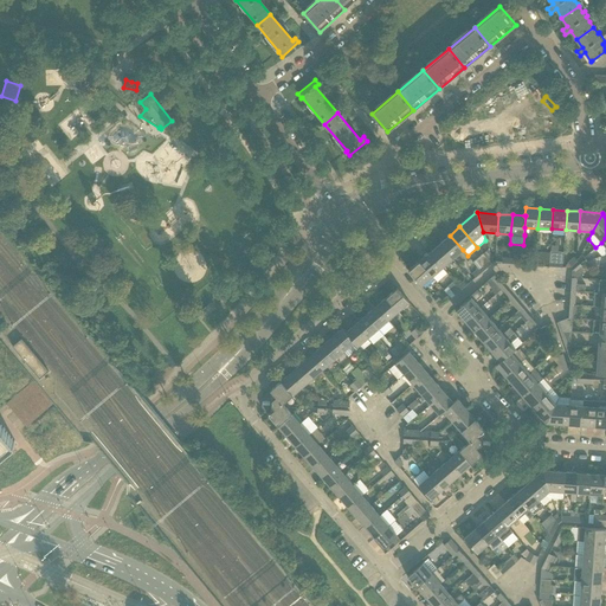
[(452,259),(463,250),(450,236),(439,244),(452,259)]
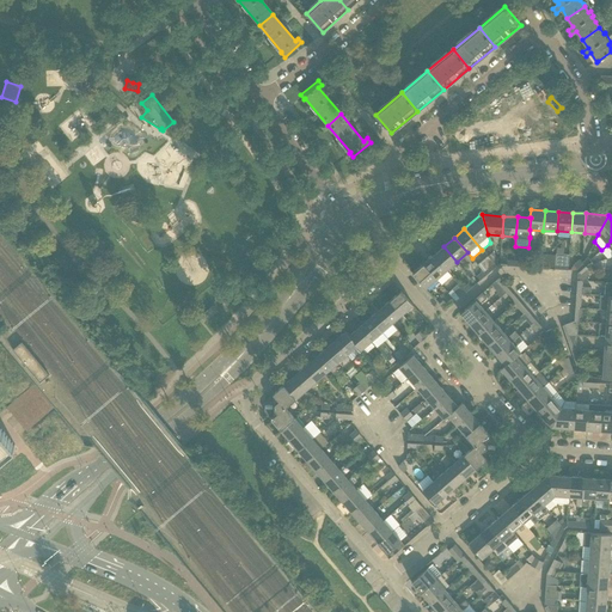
[(607,245),(600,251),(607,259),(611,257),(611,240),(607,245)]
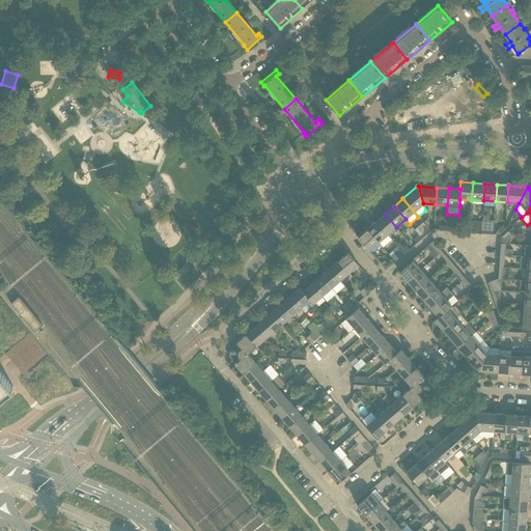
[(387,234),(396,227),(385,214),(376,222),(387,234)]
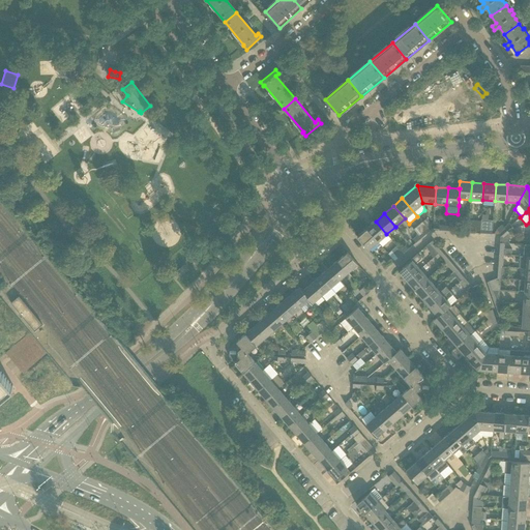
[(480,233),(492,234),(493,221),(481,219),(480,233)]
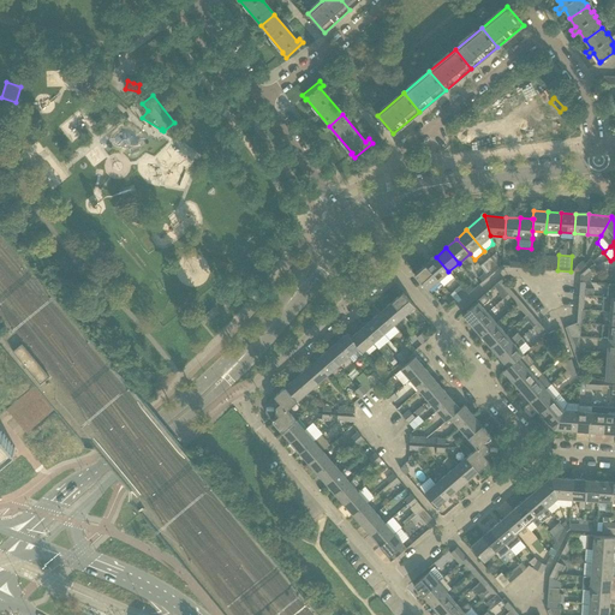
[(453,278),(448,272),(436,257),(425,266),(439,281),(443,286),(453,278)]
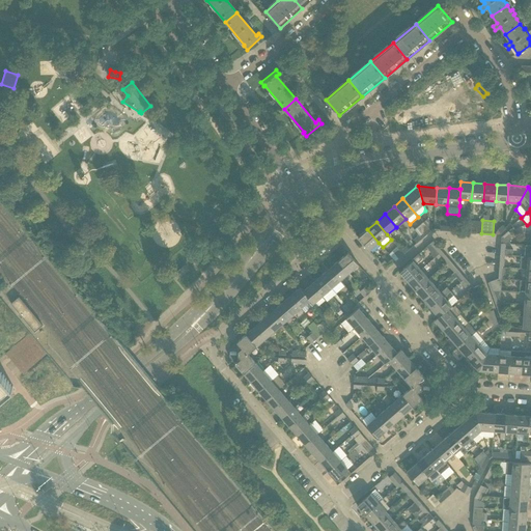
[(414,230),(419,235),(421,239),(430,231),(423,222),(414,230)]
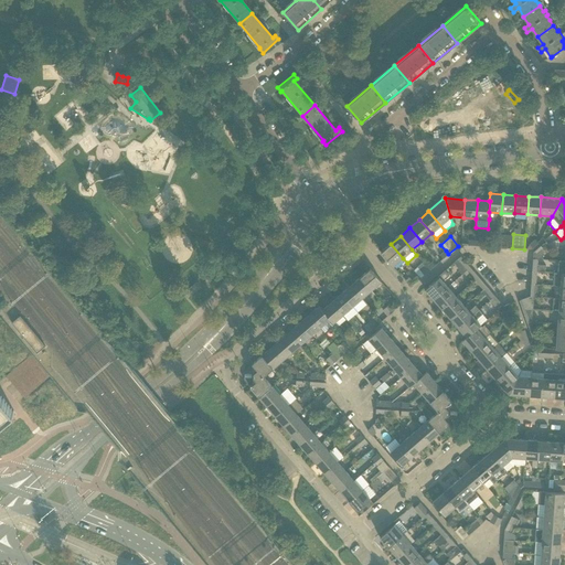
[(393,266),(403,258),(391,244),(381,253),(393,266)]
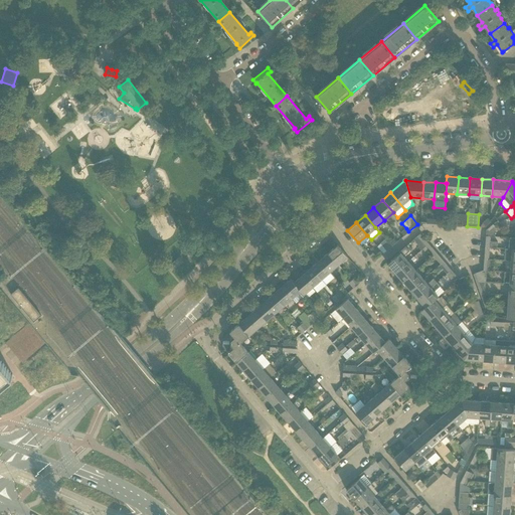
[(486,230),(486,236),(489,236),(495,236),(495,227),(493,224),(491,226),(486,230)]
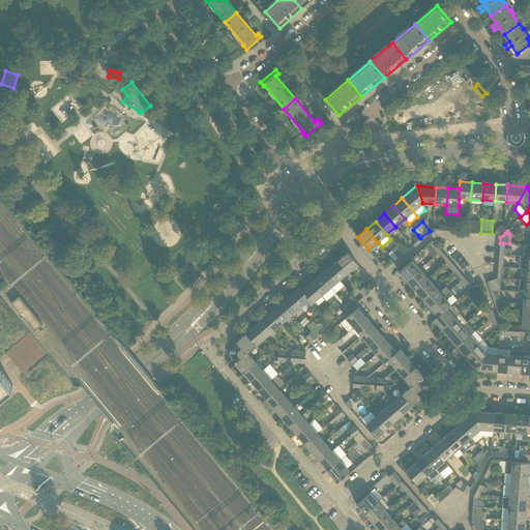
[(432,240),(429,243),(434,248),(431,252),(431,255),(434,258),(438,254),(441,251),(432,240)]
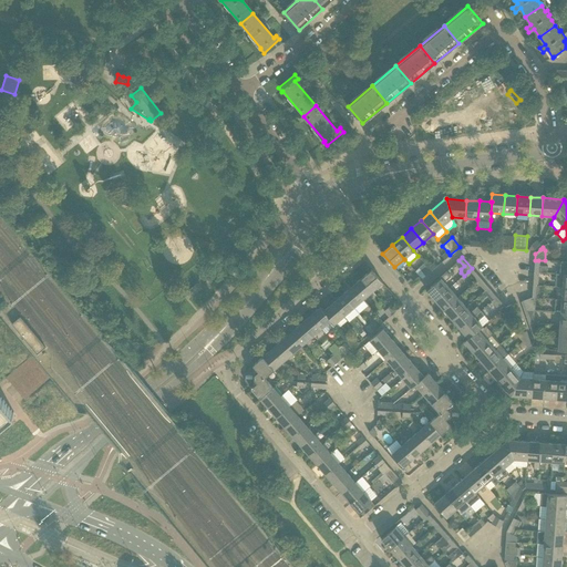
[(423,264),(419,268),(422,272),(425,276),(431,271),(429,268),(428,268),(423,264)]
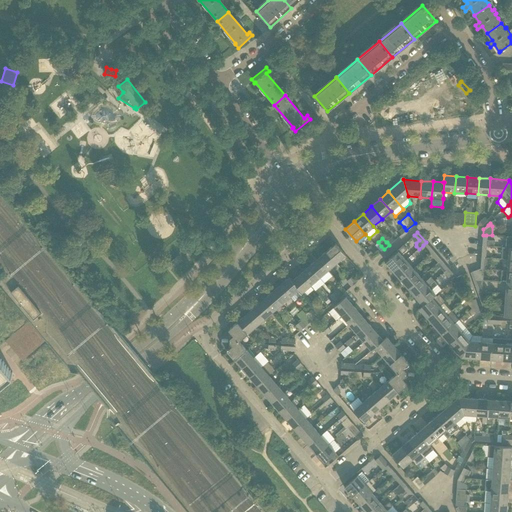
[(482,238),(482,246),(488,246),(494,247),(494,241),(488,240),(486,240),(486,238),(482,238)]
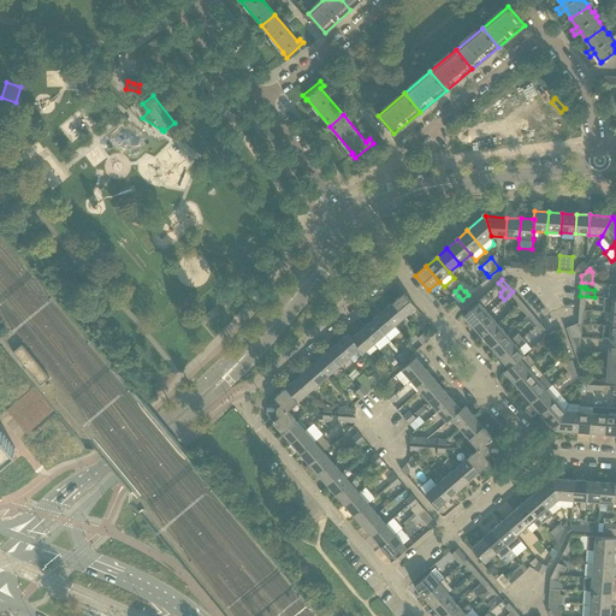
[(509,295),(517,306),(521,302),(513,291),(509,295)]
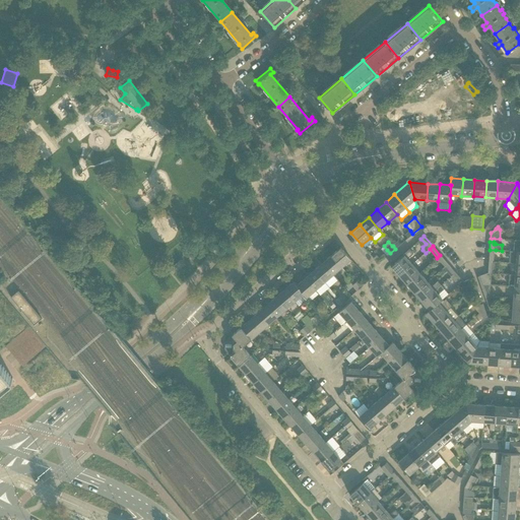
[(340,248),(331,255),(341,267),(350,259),(340,248)]
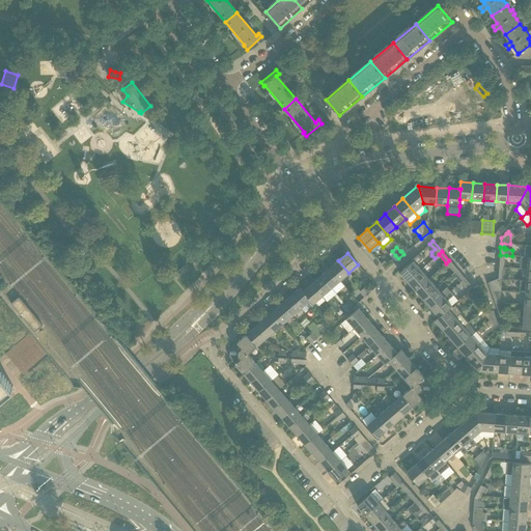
[(399,272),(408,281),(420,270),(416,264),(422,259),(418,254),(411,260),(412,261),(399,272)]
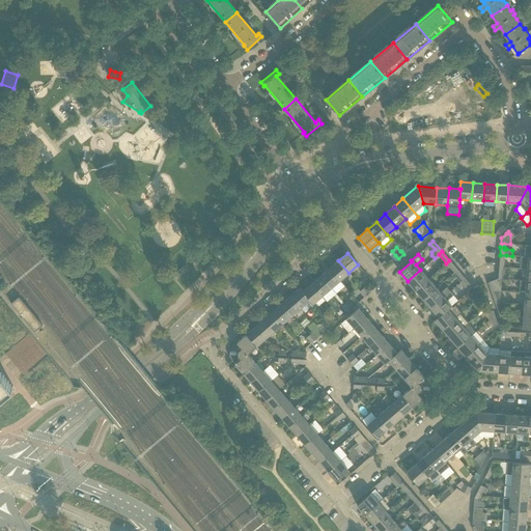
[(522,256),(521,269),(527,270),(527,269),(530,269),(530,256),(524,256),(522,256)]
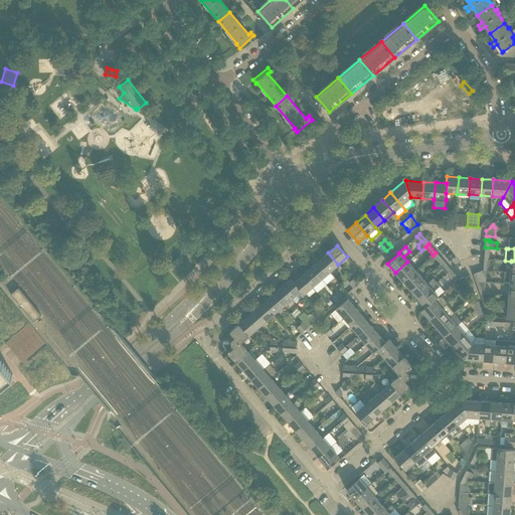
[(328,252),(320,261),(330,272),(338,265),(328,252)]
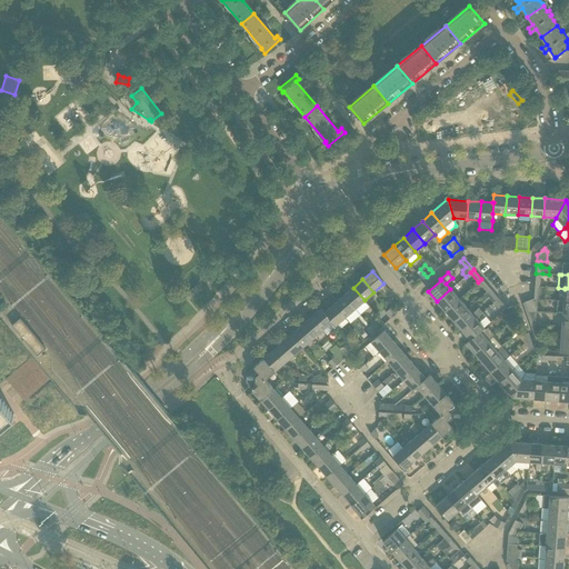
[(487,292),(490,296),(493,292),(487,285),(483,288),(487,292)]
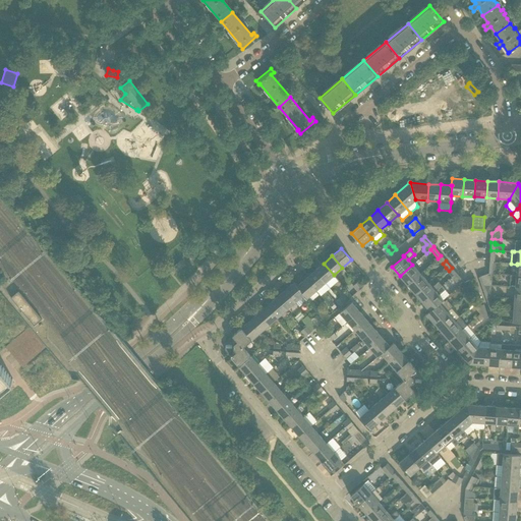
[(179,262),(169,270),(172,274),(182,266),(179,262)]
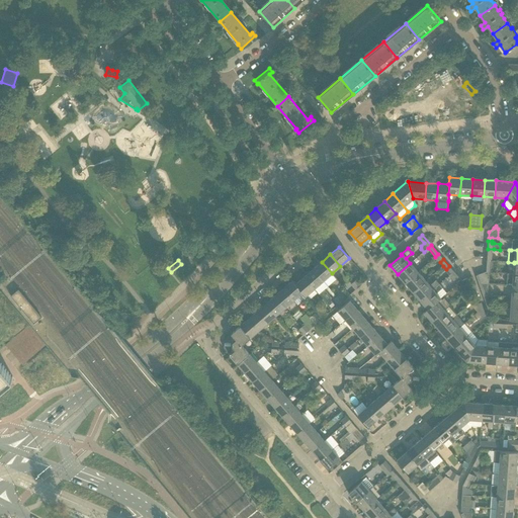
[(486,268),(486,272),(496,273),(497,261),(493,261),(491,261),(487,260),(486,268)]
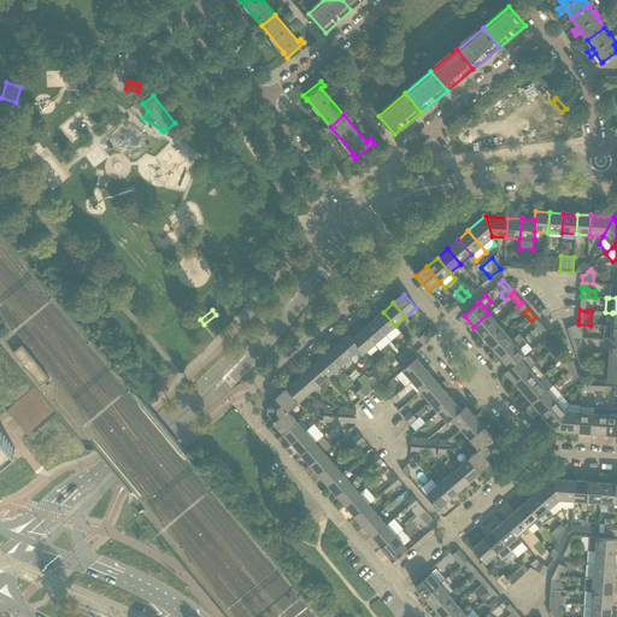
[(383,312),(372,321),(385,335),(395,325),(383,312)]
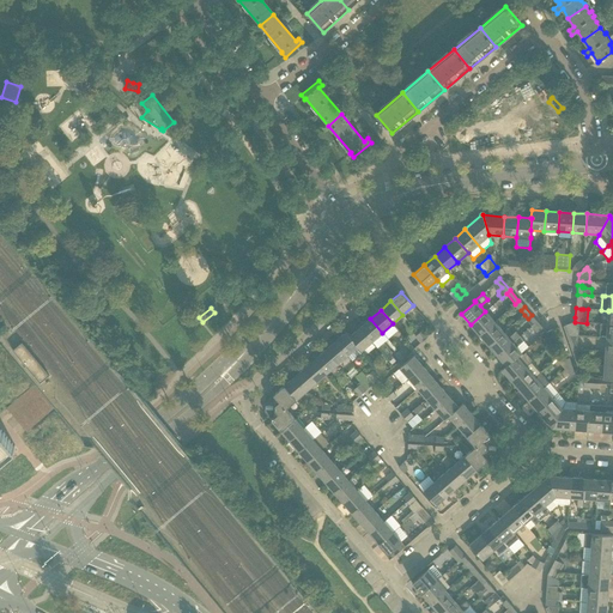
[(471,325),(479,335),(495,322),(485,311),(471,325)]
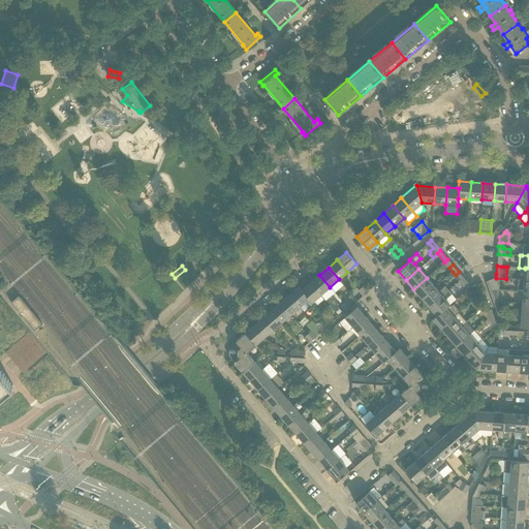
[(453,272),(449,274),(453,278),(454,277),(459,281),(463,277),(459,272),(456,275),(453,272)]
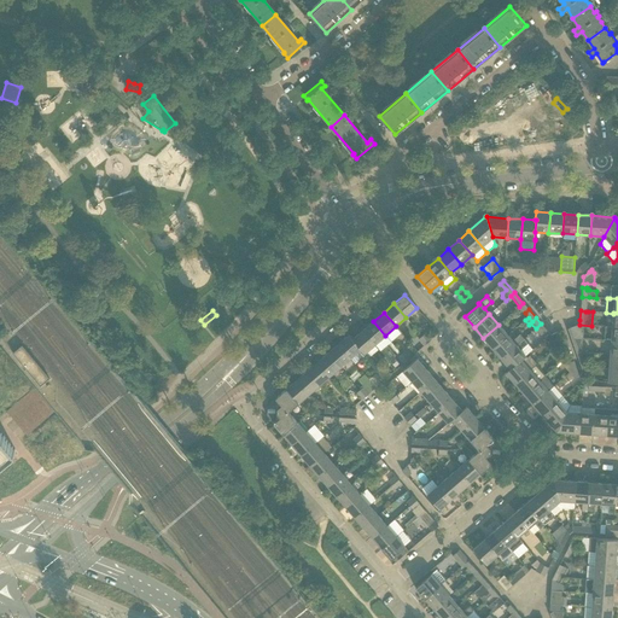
[(373,321),(363,330),(375,344),(385,336),(373,321)]
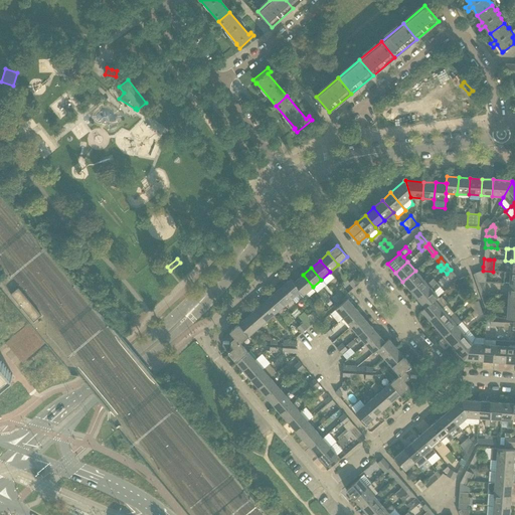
[(456,276),(451,270),(447,274),(451,279),(456,276)]
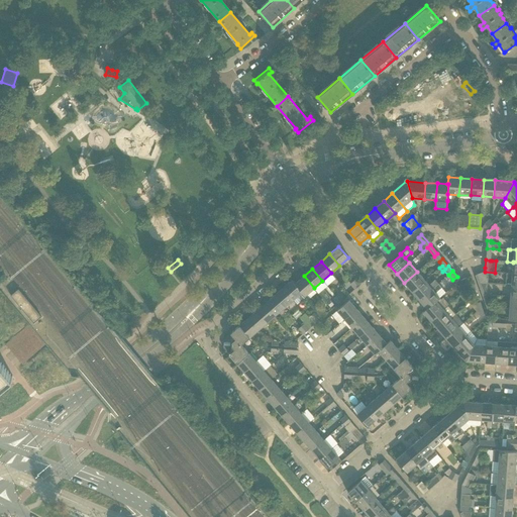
[(404,283),(412,291),(424,281),(417,272),(404,283)]
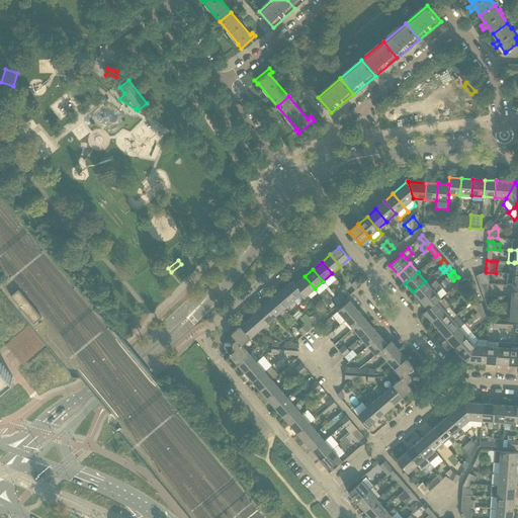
[(480,274),(476,275),(479,284),(483,283),(488,283),(489,283),(489,277),(485,276),(484,273),(480,274)]
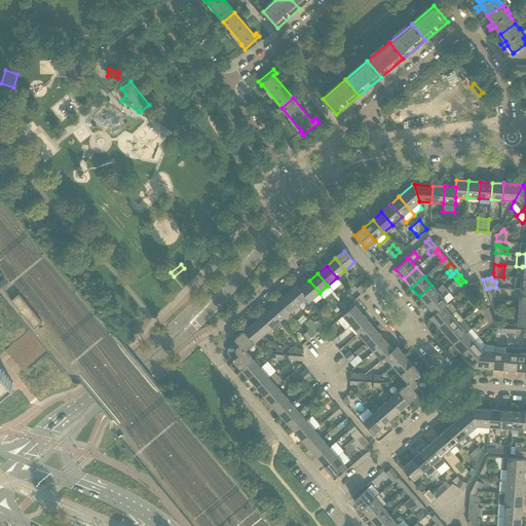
[(515,277),(514,290),(520,290),(525,290),(525,278),(521,278),(515,277)]
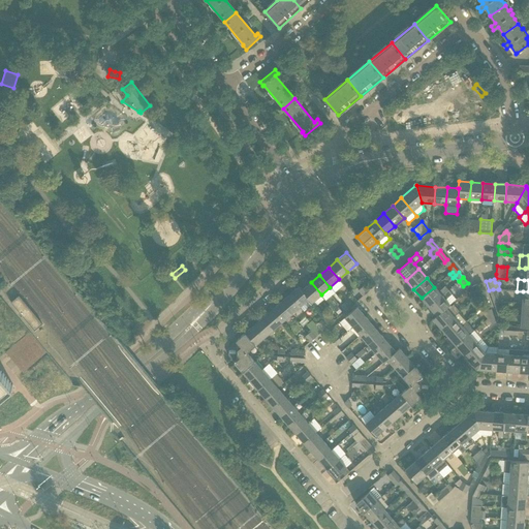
[(311,282),(302,290),(309,299),(312,303),(321,294),(311,282)]
